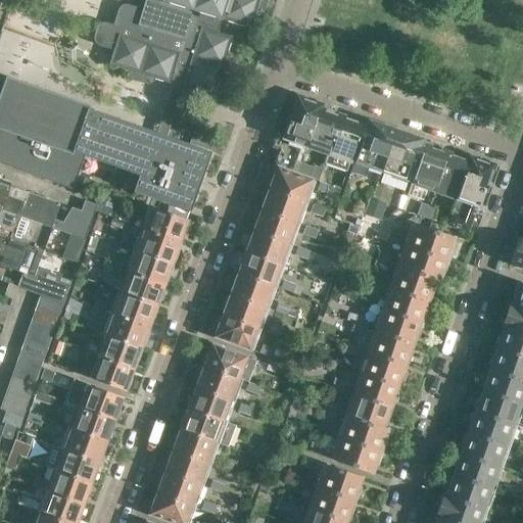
[(93,37),(93,38),(93,40),(93,41),(94,42),(95,44),(96,44),(98,45),(99,46),(112,50),(108,64),(123,68),(123,70),(123,72),(123,74),(124,75),(124,76),(125,77),(126,78),(127,79),(129,79),(144,84),(145,84),(146,84),(148,84),(149,84),(150,83),(151,82),(152,81),(153,80),(154,79),(172,84),(182,87),(212,97),(217,82),(219,83),(220,83),(221,83),(223,82),(224,81),(225,81),(226,80),(226,78),(227,77),(231,61),(232,60),(232,58),(232,57),(232,56),(231,54),(230,53),(229,52),(228,52),(227,51),(231,37),(217,32),(221,19),(249,29),(254,13),(255,14),(257,14),(258,13),(259,13),(260,12),(263,11),(263,10),(264,9),(264,8),(266,0),(144,0),(142,8),(126,4),(125,4),(123,4),(122,4),(121,5),(120,6),(119,7),(117,9),(117,10),(114,17),(127,21),(125,29),(112,25),(106,22),(104,22),(103,21),(102,22),(100,22),(99,24),(98,25),(97,26),(96,27),(95,29),(94,35),(93,37)]
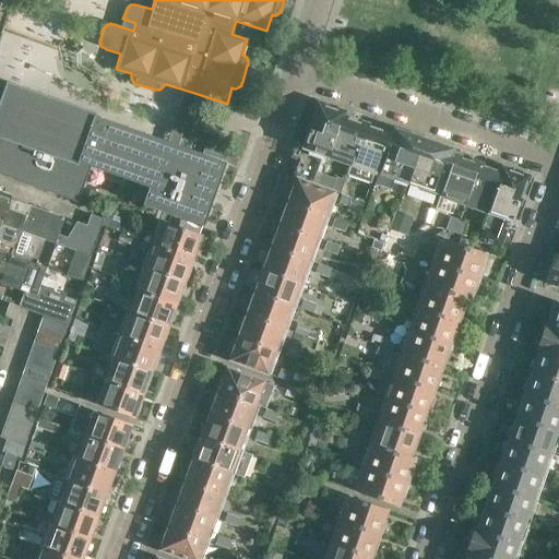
[(94,113),(6,82),(0,95),(0,174),(76,202),(90,166),(147,187),(141,204),(202,226),(225,162),(177,145),(194,93),(183,90),(167,142),(93,116),(94,113)]
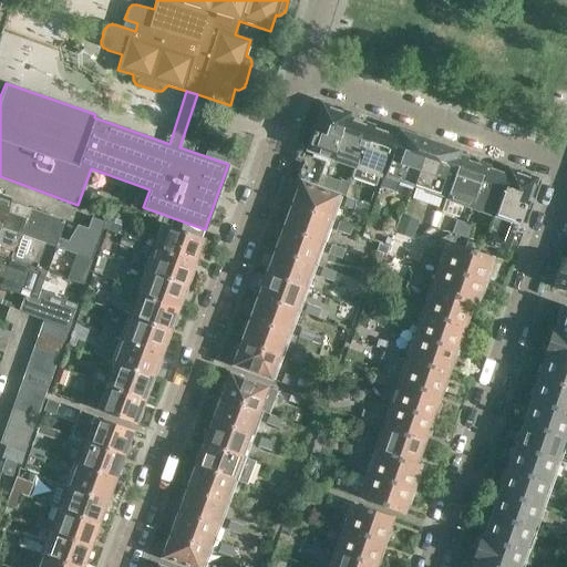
[(294,163),(300,165),(296,178),(300,181),(320,187),(323,175),(325,174),(327,167),(330,160),(347,113),(322,105),(307,150),(299,147),(294,163)]
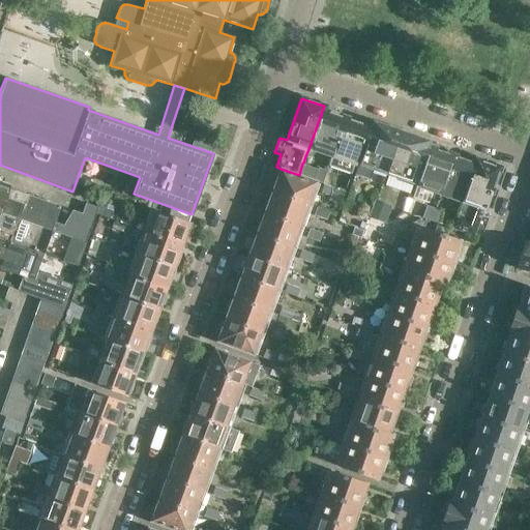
[(324,106),(308,149),(330,157),(345,119),(337,116),(339,115),(324,110),(325,106),(324,106)]
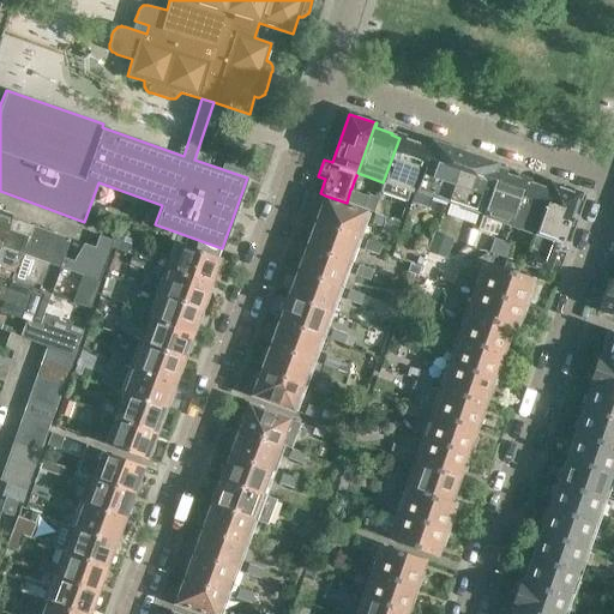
[(399,138),(383,182),(379,192),(407,202),(411,190),(428,145),(409,139),(409,140),(399,138)]
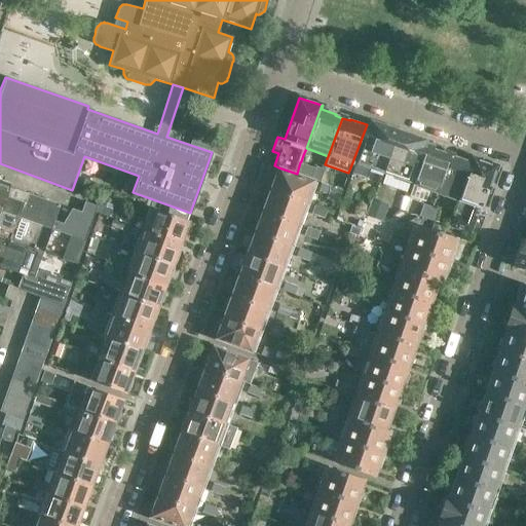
[(352,173),(368,179),(371,168),(384,174),(399,133),(370,122),(358,158),(352,173)]
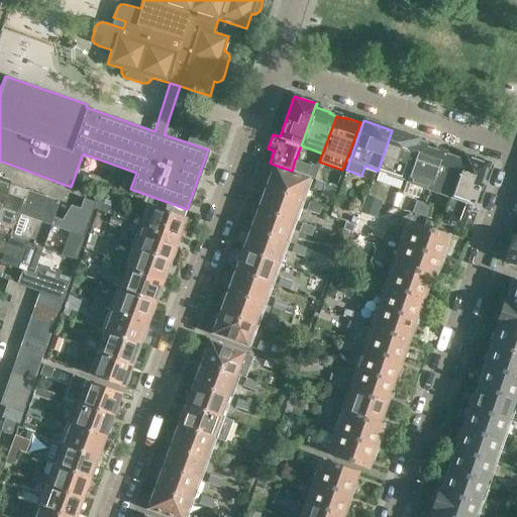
[(392,130),(378,171),(398,178),(399,172),(404,174),(417,138),(392,130)]
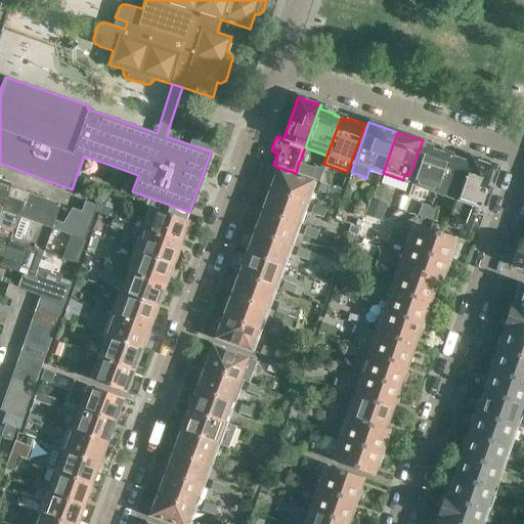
[(431,202),(434,192),(447,155),(440,153),(440,150),(425,145),(411,184),(408,193),(431,202)]
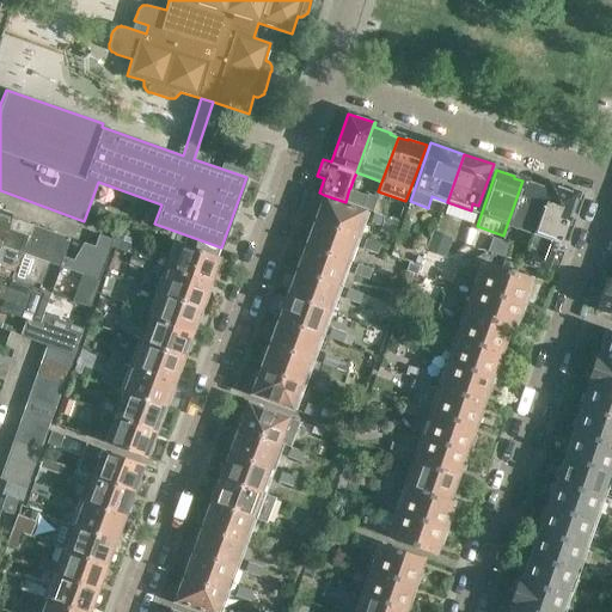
[(507,225),(532,233),(550,183),(549,183),(548,188),(532,182),(531,184),(522,181),(507,225)]
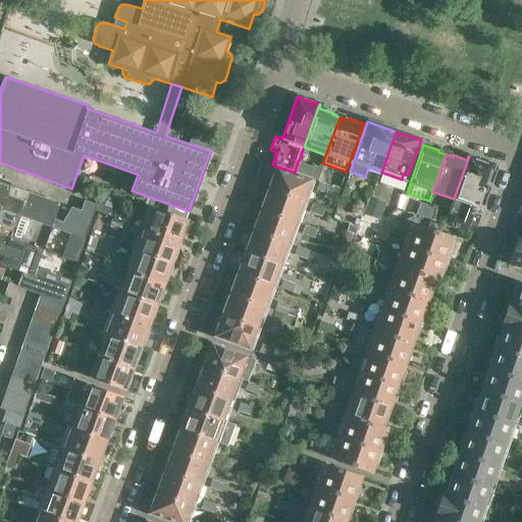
[(445,224),(466,231),(474,211),(481,214),(484,207),(477,205),(491,165),(469,156),(454,199),(450,210),(449,210),(445,224)]
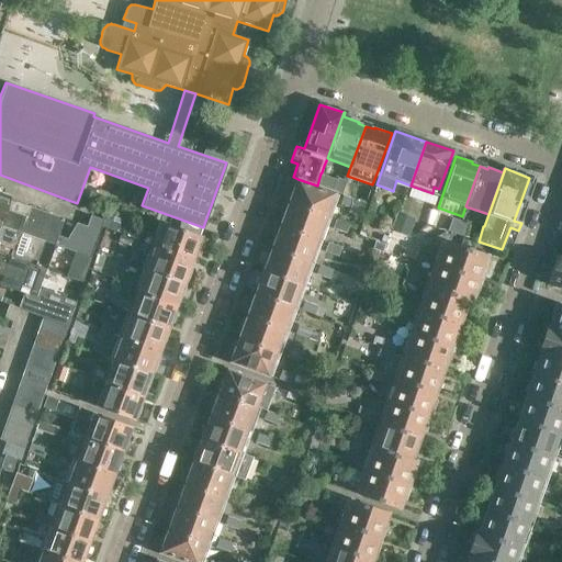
[(317,186),(336,192),(340,193),(346,180),(338,177),(337,180),(321,173),(317,186)]
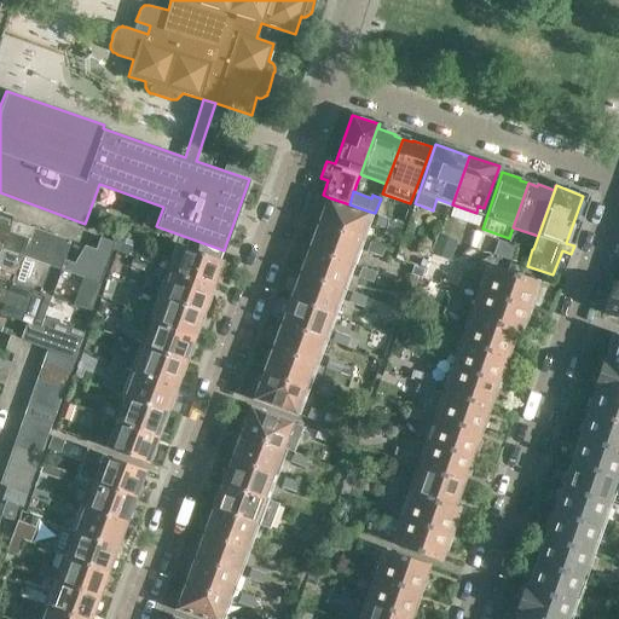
[(318,223),(362,237),(370,212),(350,204),(328,197),(323,209),(320,210),(318,218),(319,219),(318,223)]
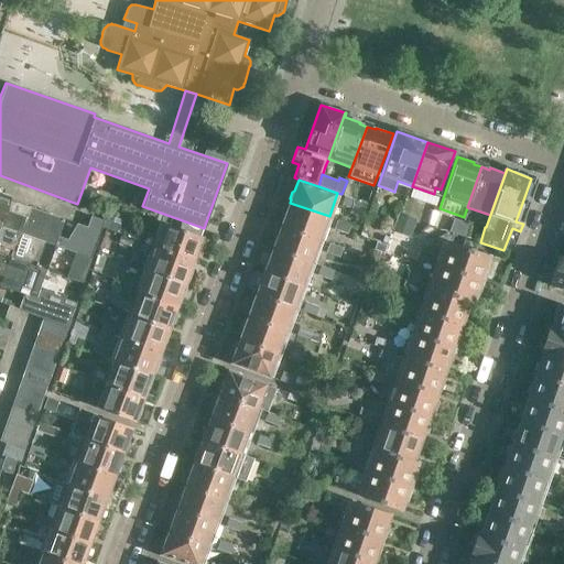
[(102,210),(109,194),(98,191),(93,207),(102,210)]
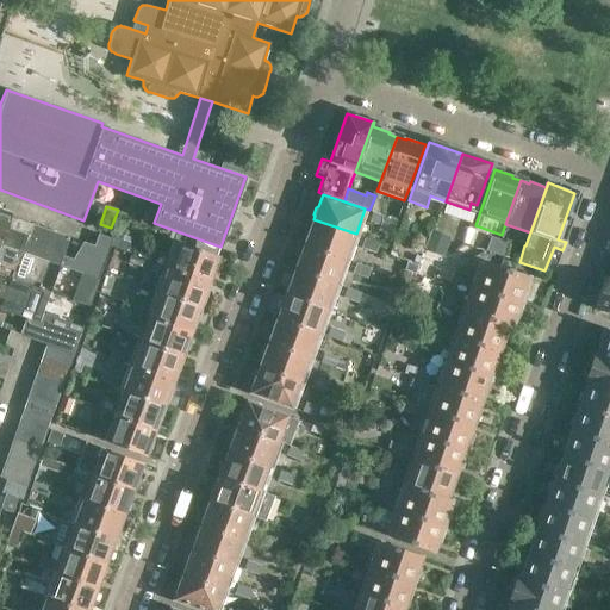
[(0,244),(1,246),(16,250),(25,254),(58,265),(67,268),(68,268),(81,273),(99,278),(110,247),(112,238),(99,234),(94,246),(83,241),(74,259),(62,255),(68,238),(66,238),(67,235),(38,225),(11,216),(0,211),(0,244)]
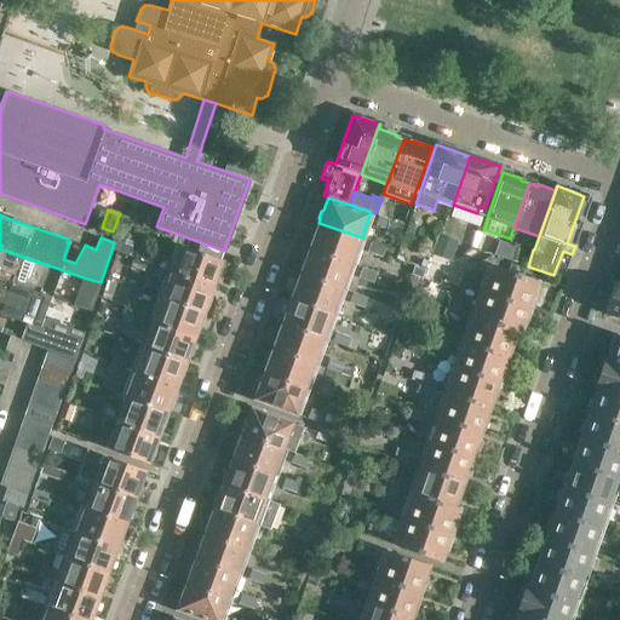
[(386,218),(378,214),(374,224),(386,229),(389,224),(386,218)]
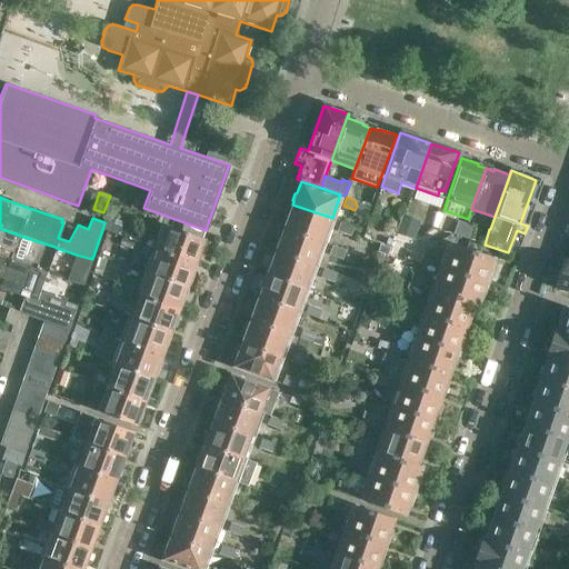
[(370,205),(355,200),(357,206),(355,210),(367,215),(370,205)]
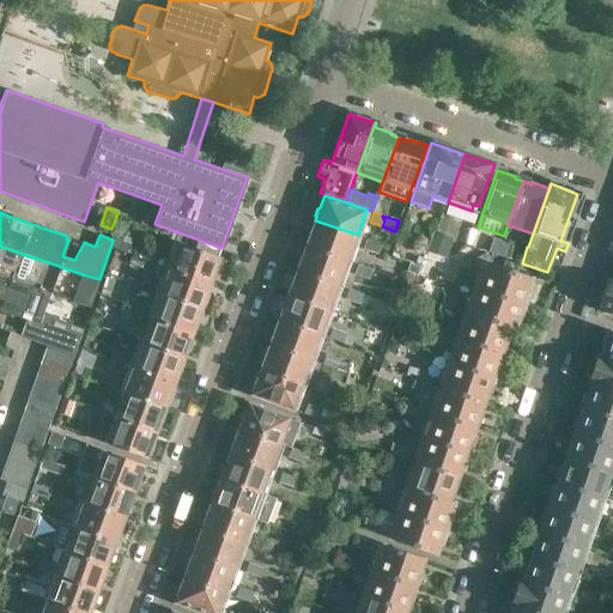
[(349,260),(358,235),(315,220),(310,234),(308,234),(305,238),(308,242),(307,246),(349,260)]
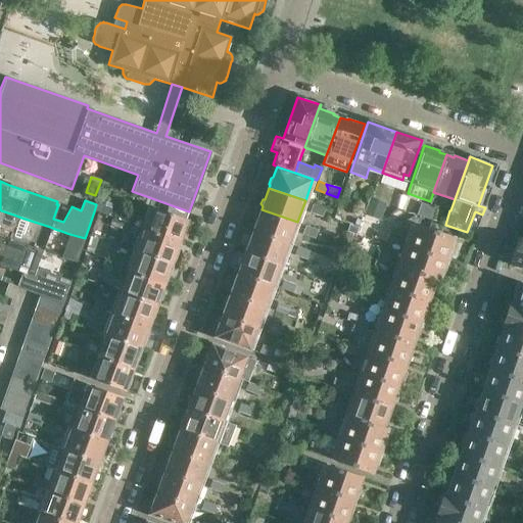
[(367,216),(379,220),(385,202),(373,197),(367,216)]
